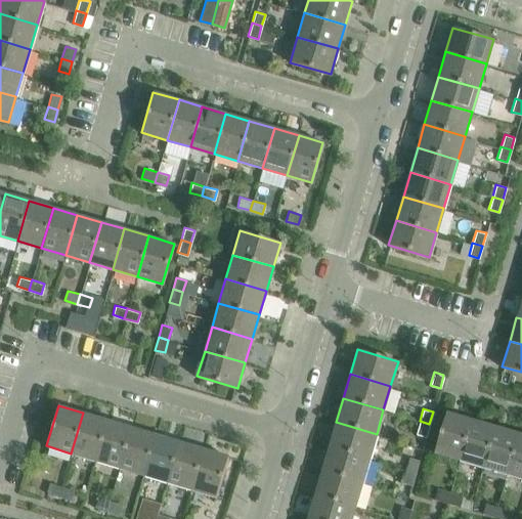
[(434,451),(460,460),(471,419),(445,412),(434,451)]
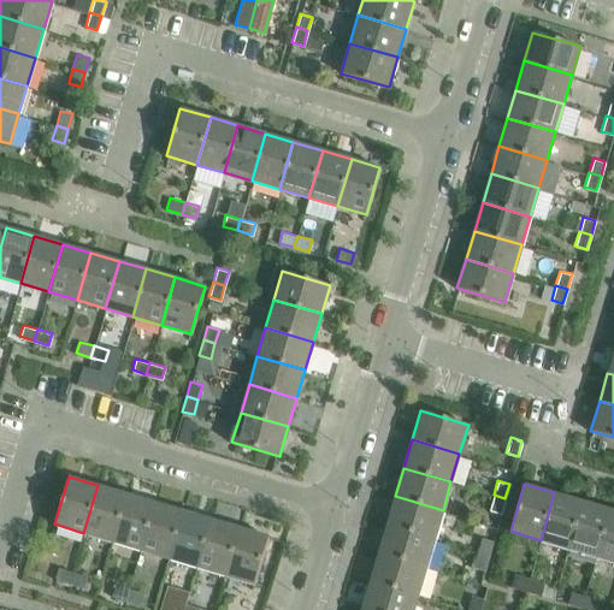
[(128,495),(98,485),(83,533),(114,542),(128,495)]
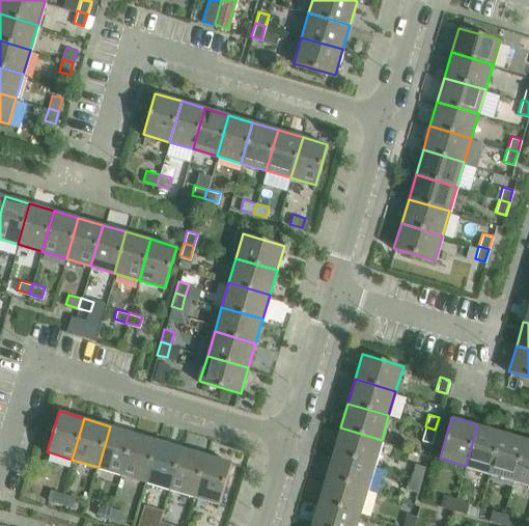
[(502,432),(477,424),(466,466),(490,473),(502,432)]
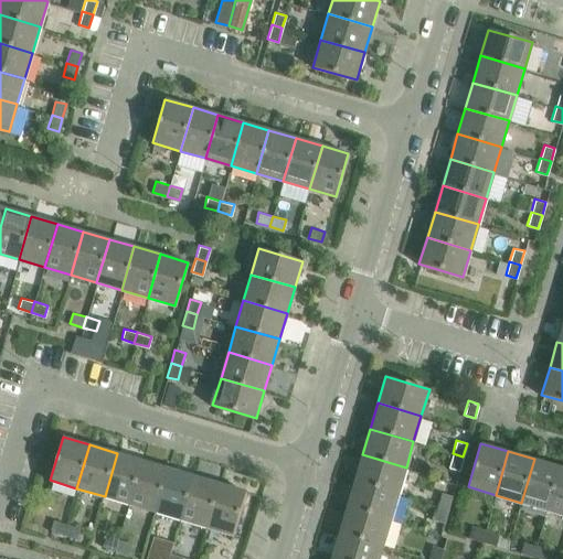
[(141,460),(117,453),(105,496),(129,504),(141,460)]
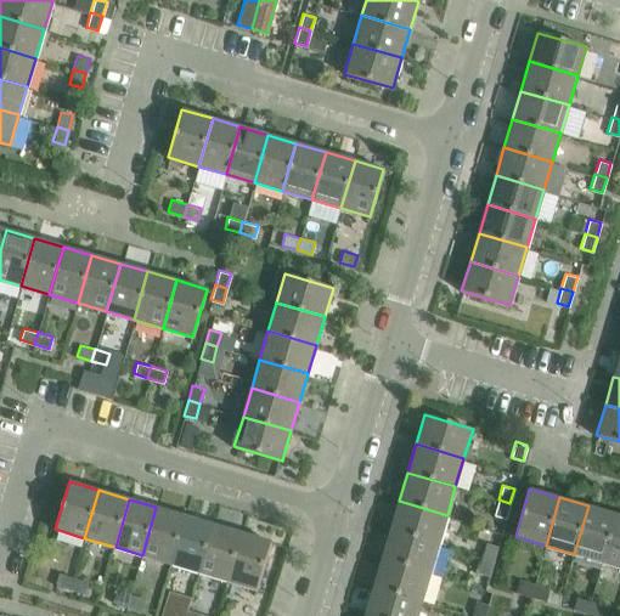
[(509,503),(499,499),(494,514),(506,518),(509,503)]
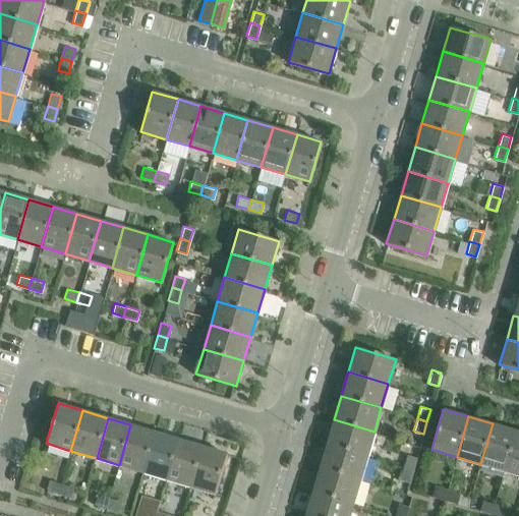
[(334,419),(327,444),(367,455),(375,432),(334,419)]
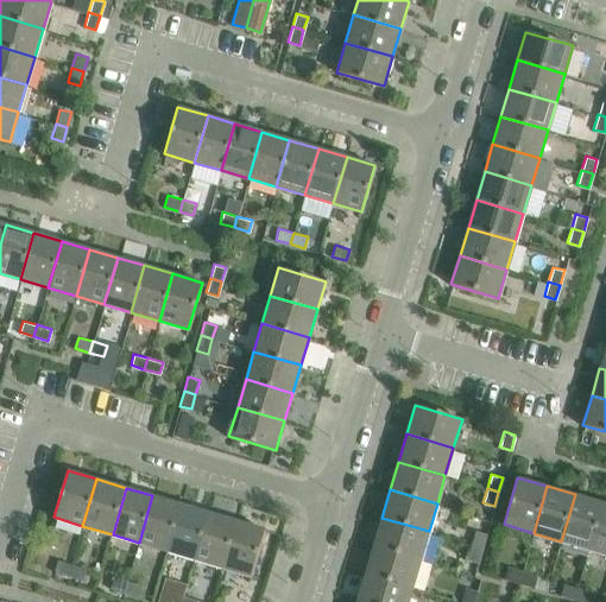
[(603,502),(575,494),(561,542),(589,550),(603,502)]
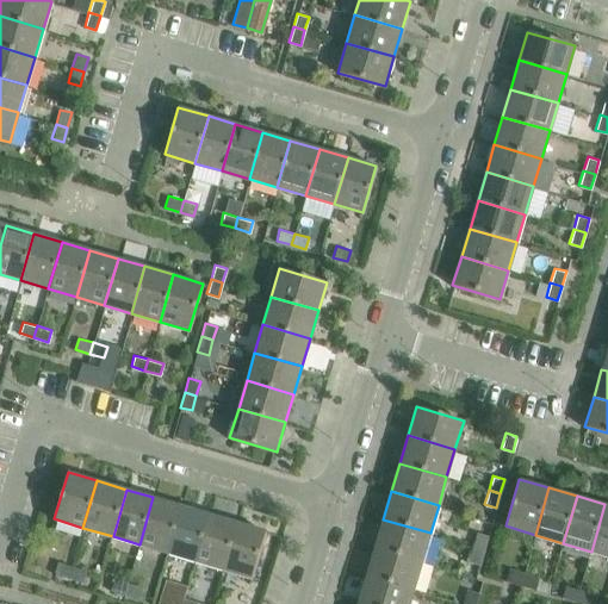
[(181,505),(153,497),(140,545),(167,553),(181,505)]
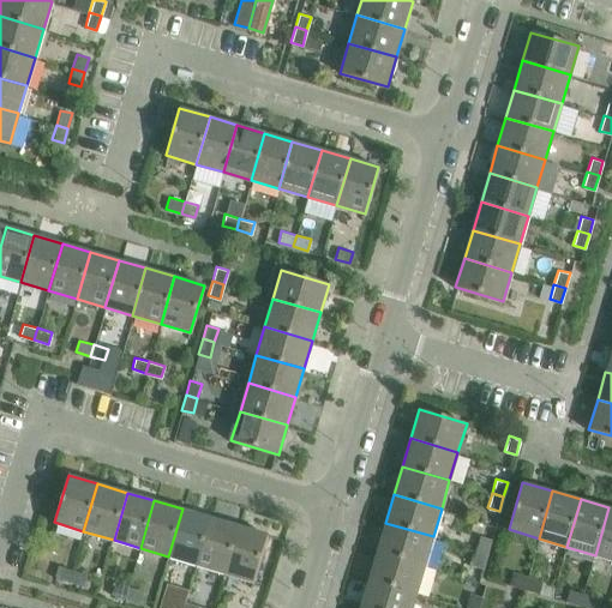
[(611,509),(609,507),(595,555),(611,559),(611,509)]
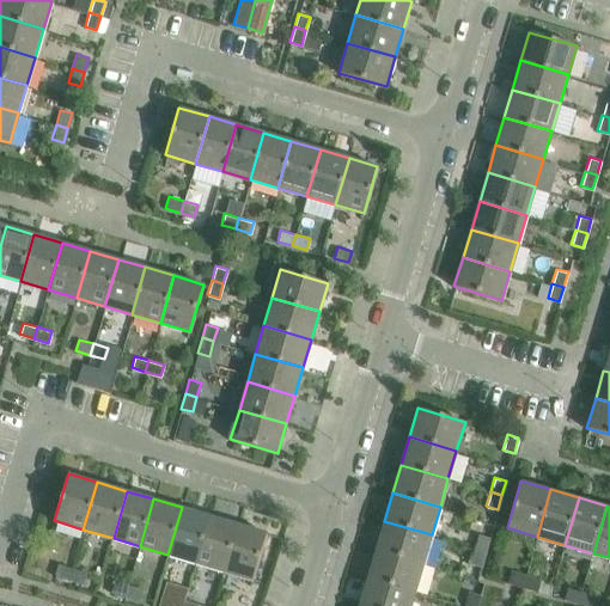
[(208,515),(182,507),(168,555),(195,562),(208,515)]
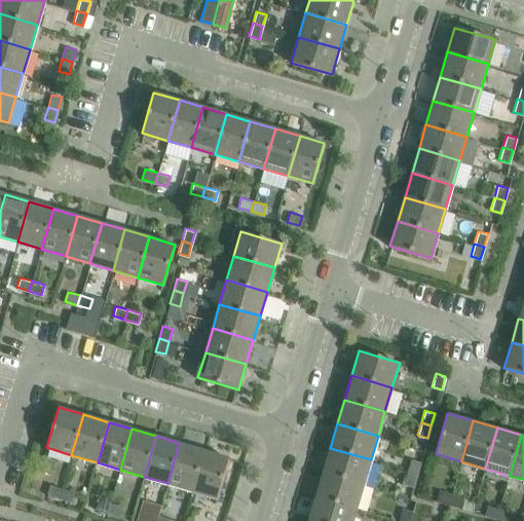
[(204,450),(179,443),(167,483),(192,491),(204,450)]
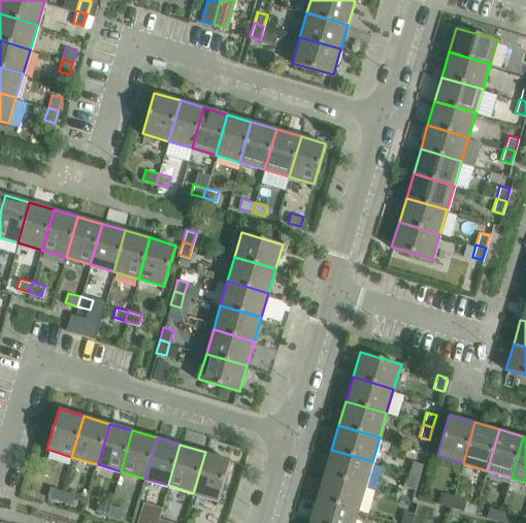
[(365,486),(372,461),(331,450),(324,475),(365,486)]
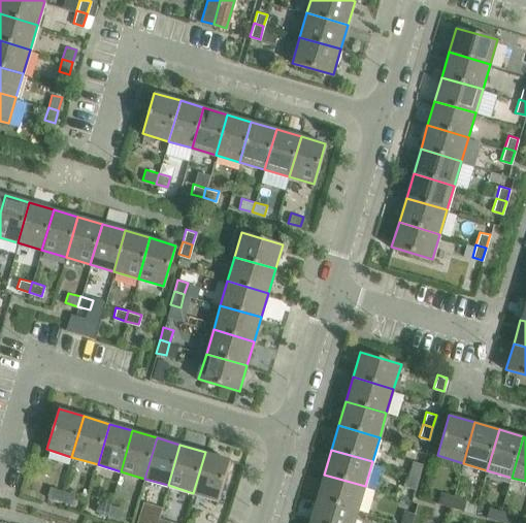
[(229,459),(205,452),(193,493),(218,500),(229,459)]
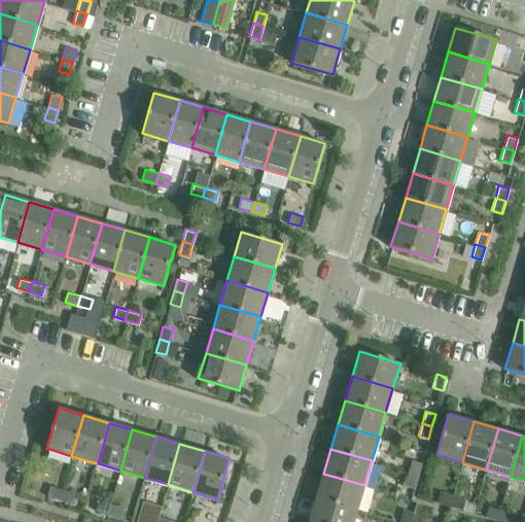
[(411,459),(408,472),(418,474),(421,462),(411,459)]
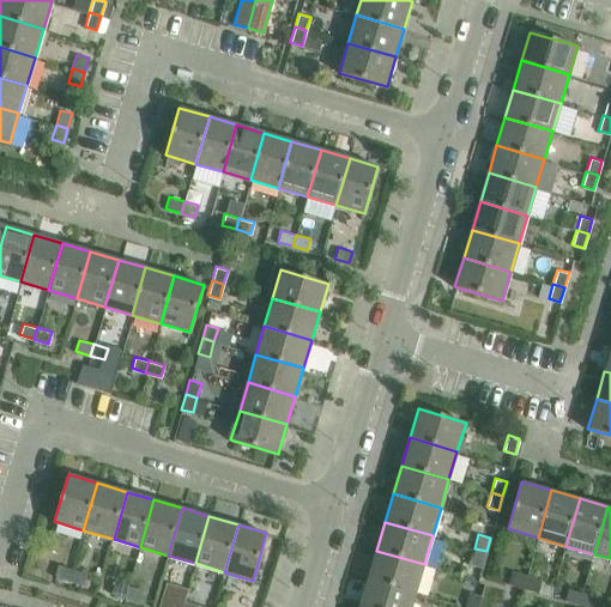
[(487,551),(475,548),(470,563),(482,566),(487,551)]
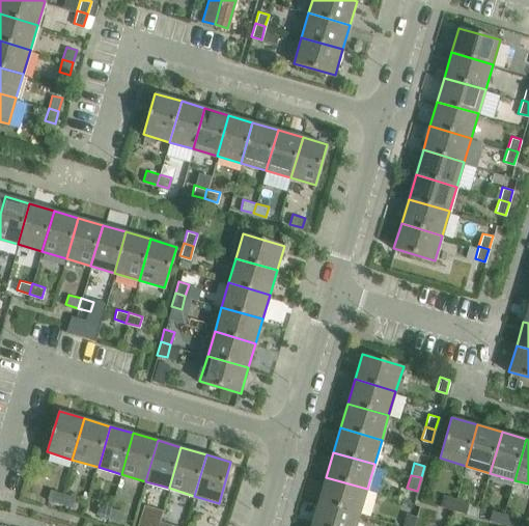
[(326,477),(318,501),(360,513),(367,489),(326,477)]
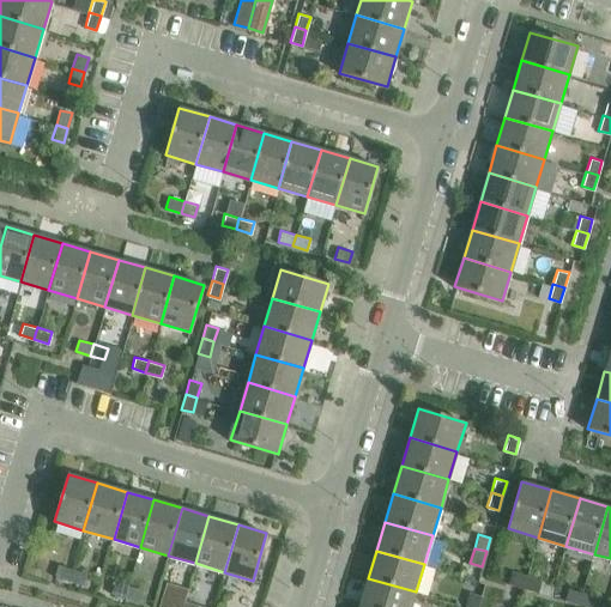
[(54,575),(68,580),(72,568),(58,563),(54,575)]
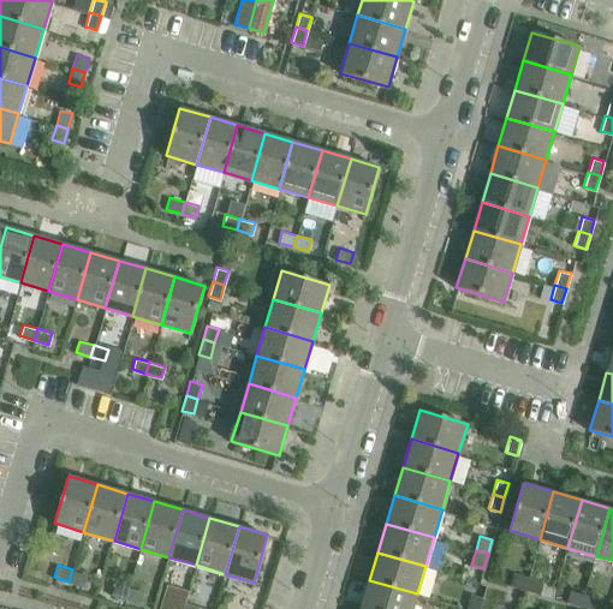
[(87,574),(72,569),(69,581),(83,585),(87,574)]
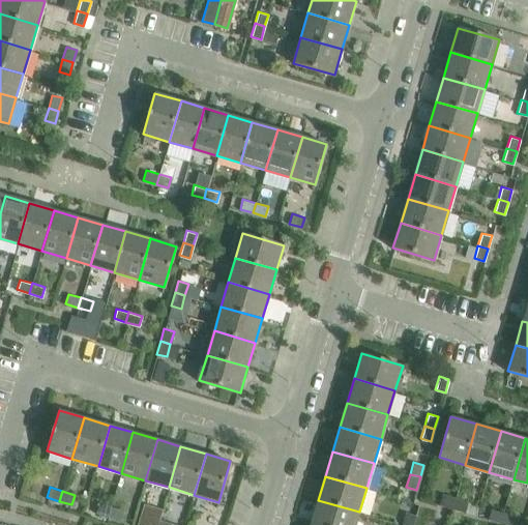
[(439,503),(451,507),(455,497),(442,493),(439,503)]
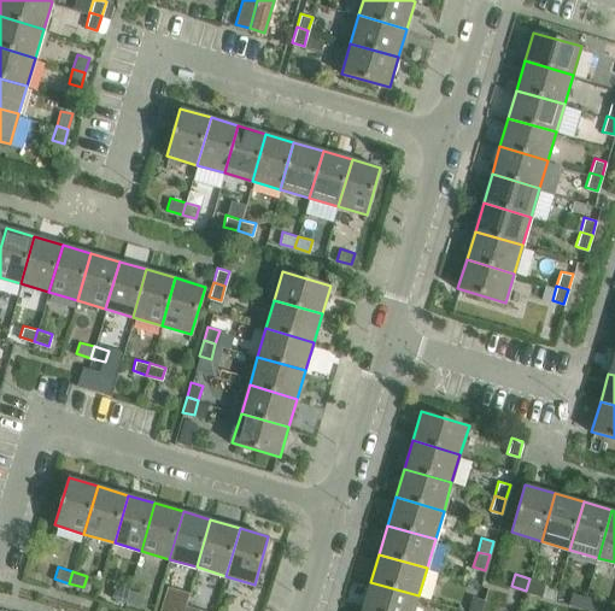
[(544,582),(529,579),(526,591),(540,594),(544,582)]
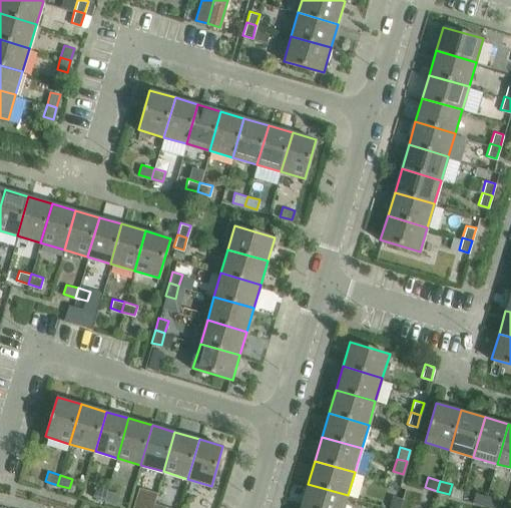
[(308,484),(301,507),(305,507),(343,507),(348,495),(308,484)]
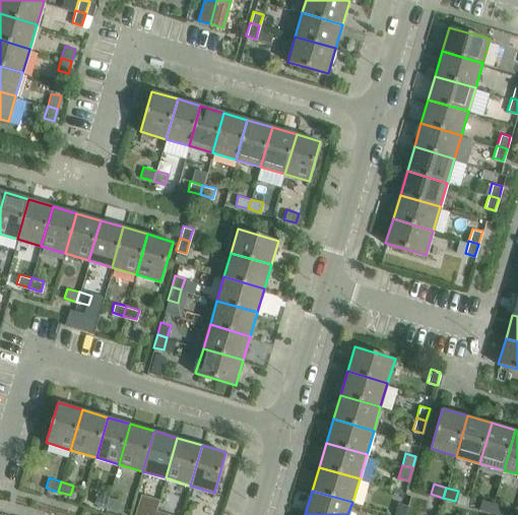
[(93,502),(107,506),(109,496),(96,492),(93,502)]
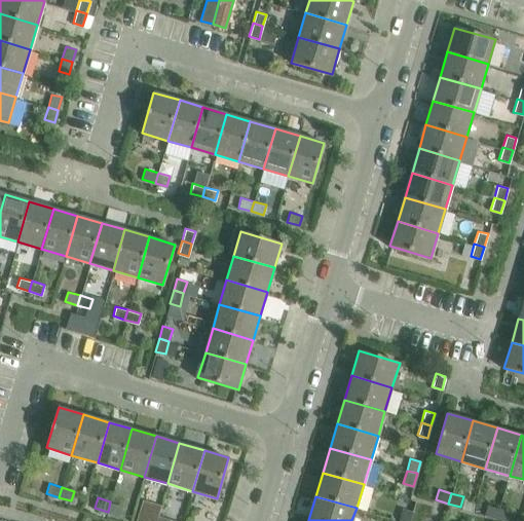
[(122,506),(110,501),(108,512),(119,515),(122,506)]
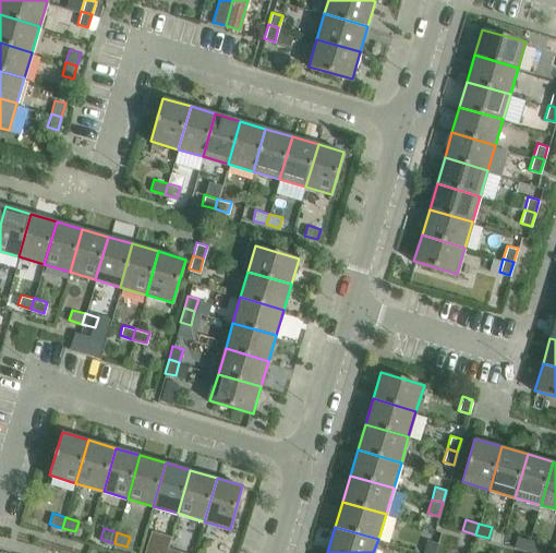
[(514,545),(527,550),(530,539),(517,535),(514,545)]
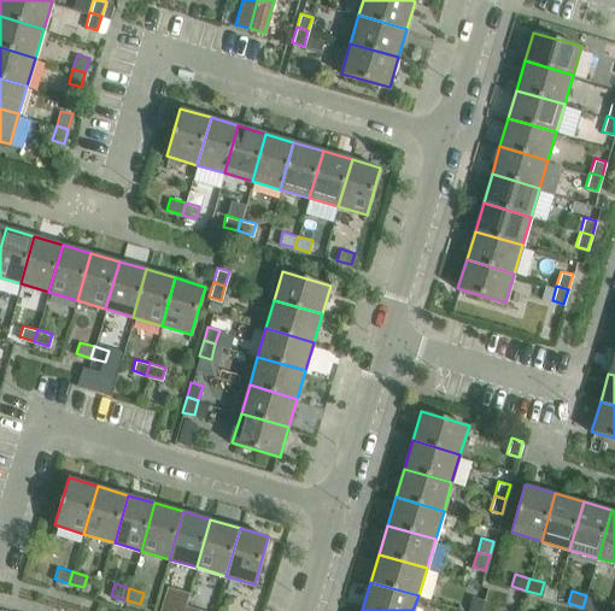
[(472,595),(468,610),(470,610),(479,610),(484,599),(472,595)]
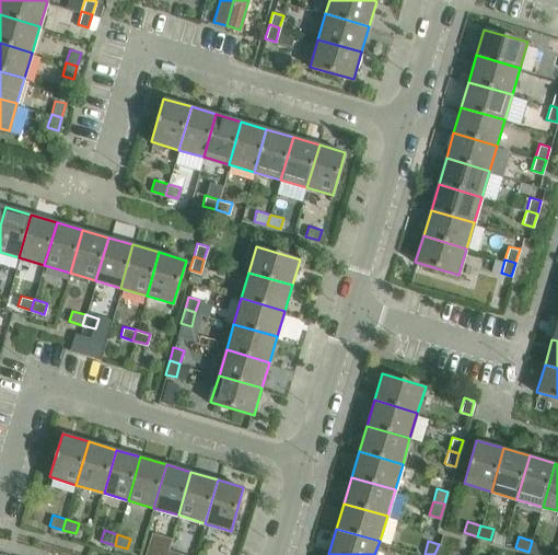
[(532,541),(529,552),(541,554),(542,554),(545,544),(532,541)]
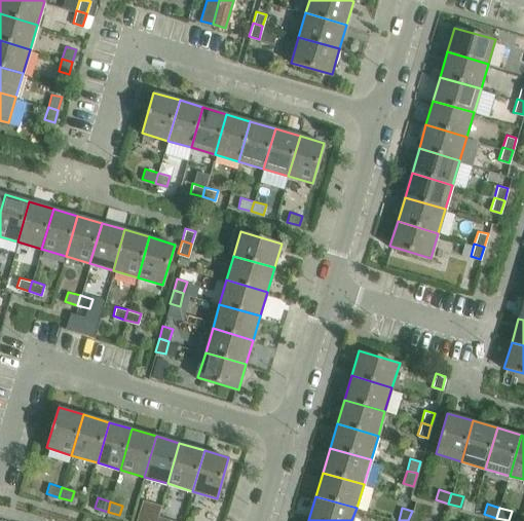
[(142,520),(156,520),(158,516),(145,512),(142,520)]
